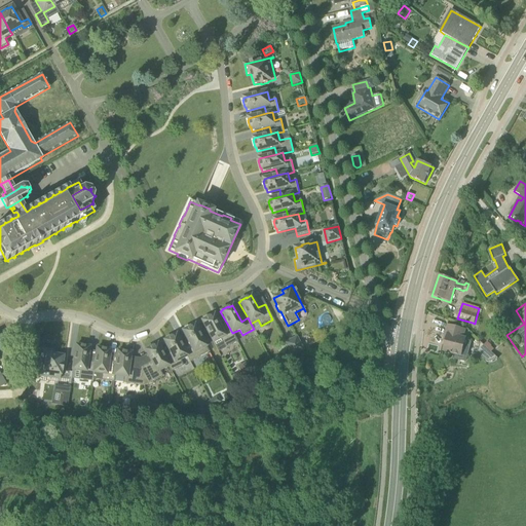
[(214,314),(210,316),(203,320),(203,321),(201,322),(213,343),(221,339),(225,348),(237,342),(232,333),(227,324),(220,327),(214,314)]
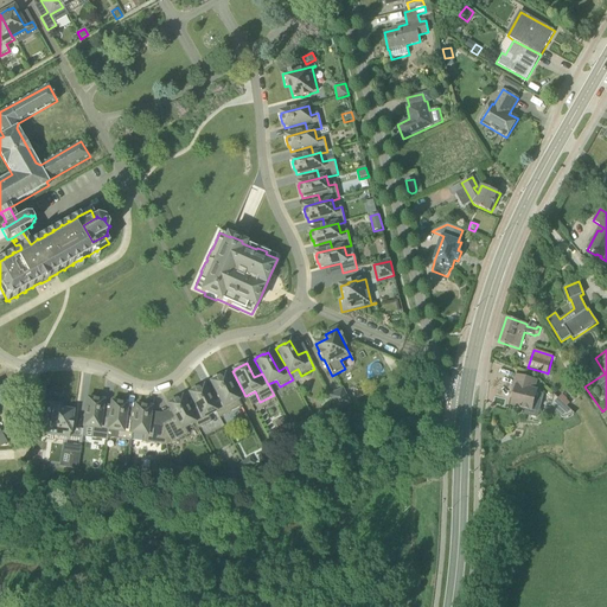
[(215,379),(211,382),(221,401),(213,404),(216,411),(219,419),(242,407),(225,375),(223,376),(222,375),(215,379)]
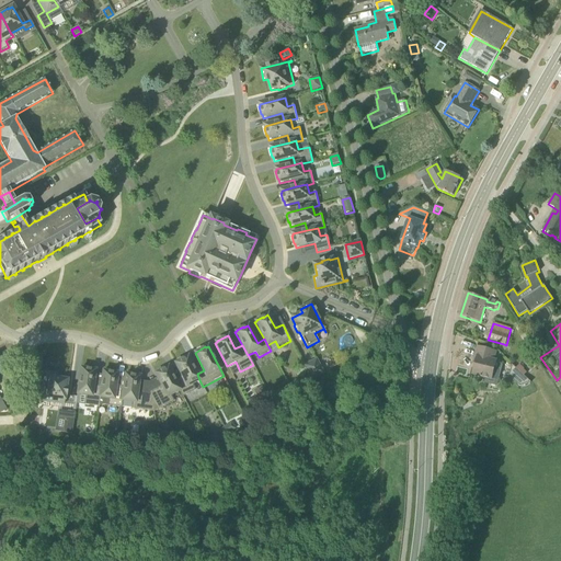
[(473,376),(492,380),(497,361),(495,361),(497,353),(477,347),(474,358),(477,359),(473,376)]
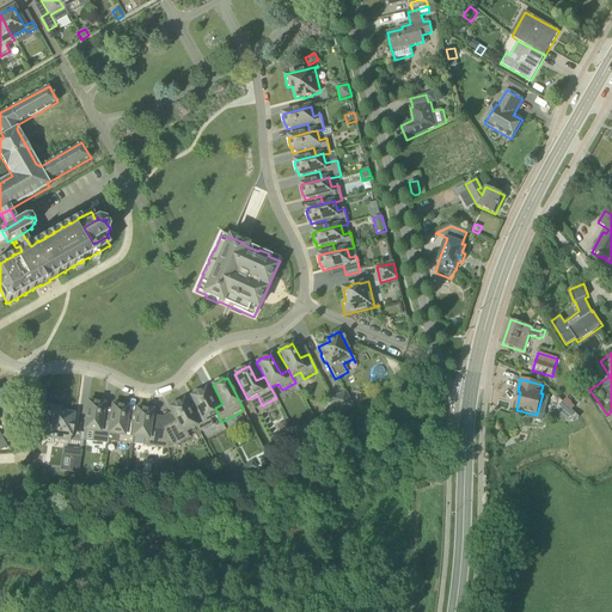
[(195,395),(190,397),(199,411),(191,415),(196,426),(196,427),(200,433),(213,426),(209,420),(218,415),(215,408),(204,390),(203,391),(202,390),(195,393),(195,395)]
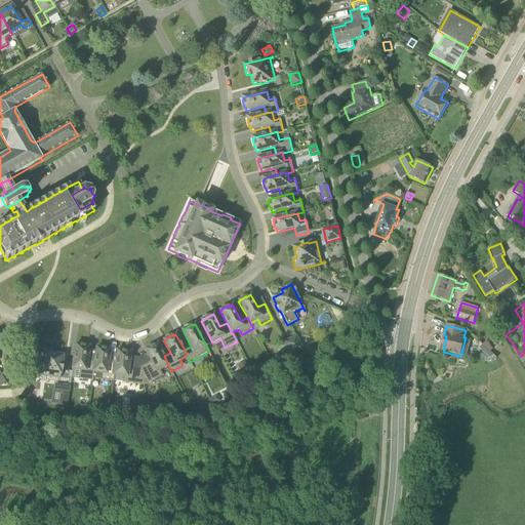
[(291,356),(303,350),(295,336),(284,342),(291,356)]
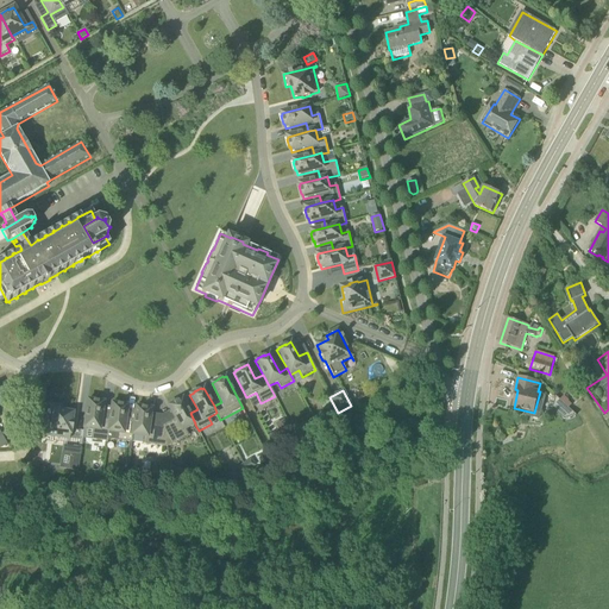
[(556,396),(552,408),(565,420),(577,415),(569,408),(560,400),(556,396)]
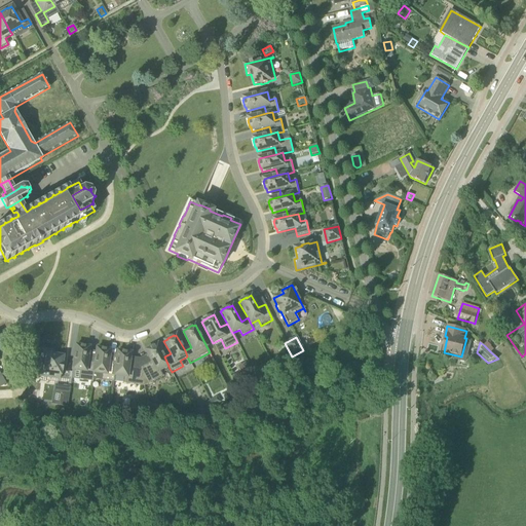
[(487,342),(484,345),(491,352),(494,349),(491,347),(492,346),(487,342)]
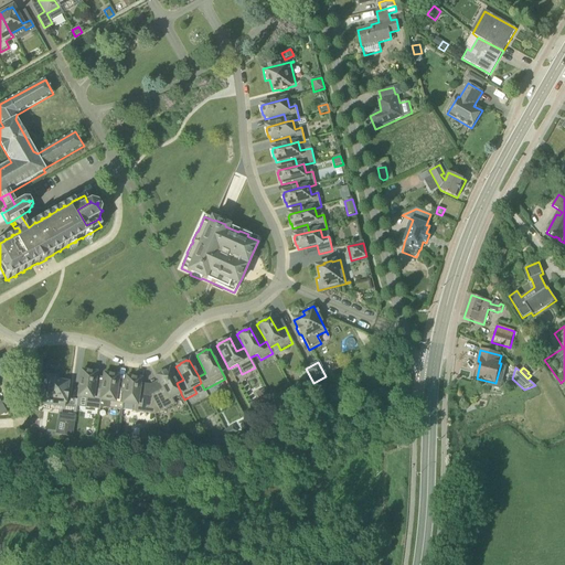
[(160,374),(156,376),(163,392),(151,397),(155,415),(174,404),(172,398),(181,394),(181,393),(177,383),(169,370),(168,371),(167,370),(160,374)]
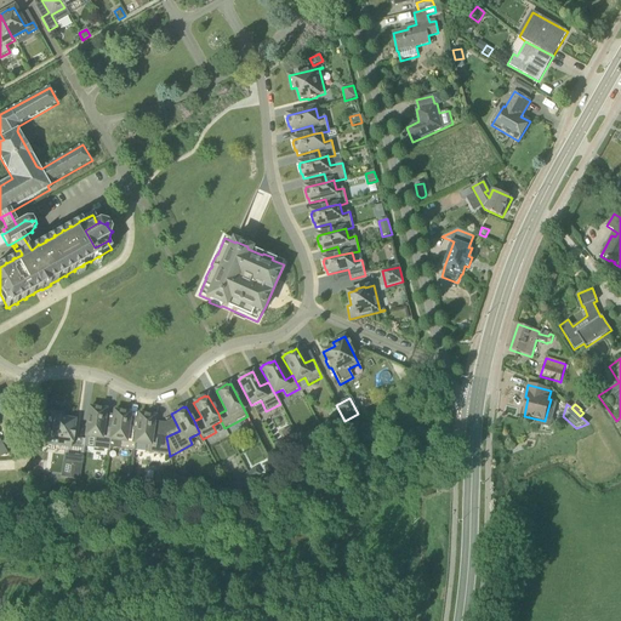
[(109,451),(112,440),(110,440),(112,429),(103,428),(106,410),(101,410),(101,409),(92,408),(92,409),(90,408),(85,437),(96,438),(93,449),(109,451)]
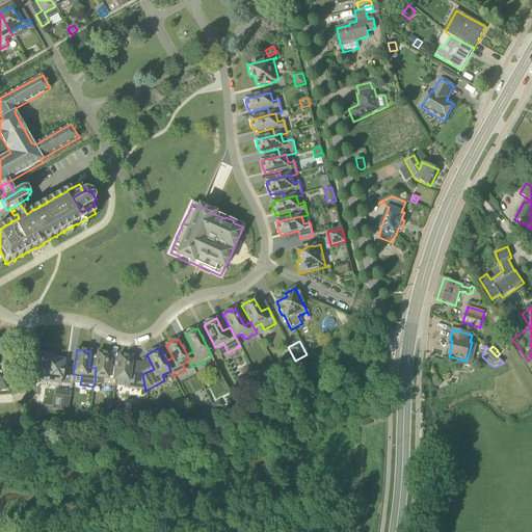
[(95,377),(96,377),(103,378),(102,384),(115,387),(116,380),(115,380),(116,369),(109,368),(111,354),(107,353),(100,352),(98,352),(96,368),(95,377)]
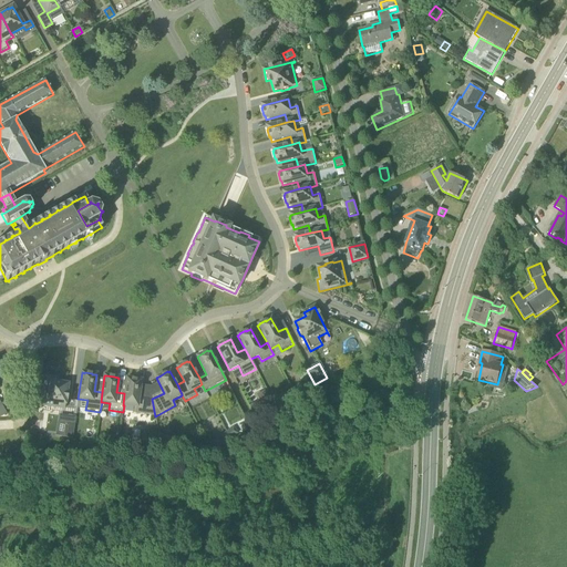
[(40,409),(41,410),(42,405),(64,409),(65,400),(68,401),(69,392),(66,392),(68,384),(57,383),(57,379),(44,377),(40,409)]
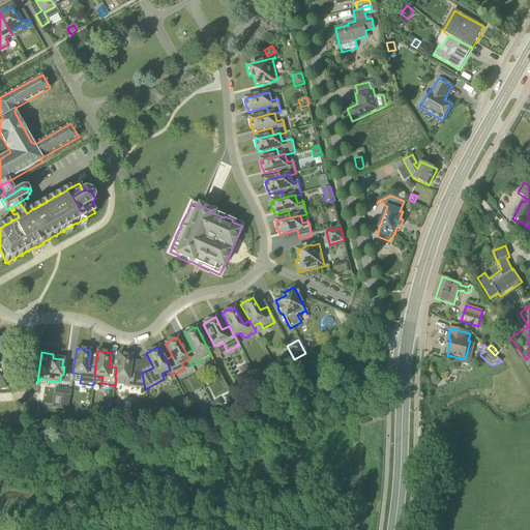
[(131,356),(127,355),(127,354),(120,353),(120,354),(118,354),(116,367),(115,379),(116,379),(125,380),(124,386),(145,389),(142,373),(129,372),(131,356)]
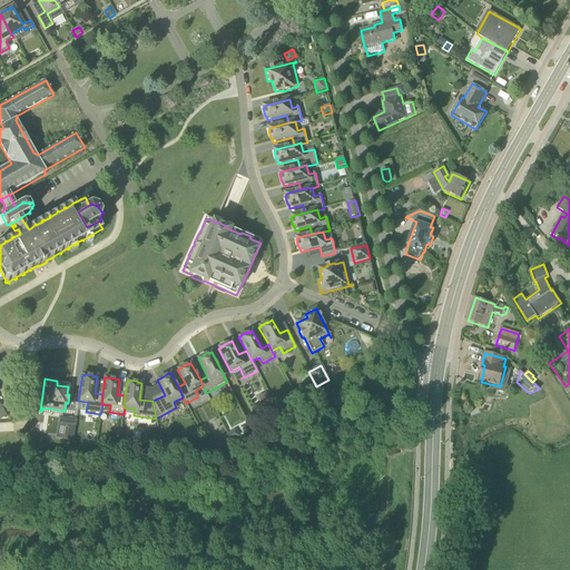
[(274,405),(265,410),(269,416),(278,412),(274,405)]
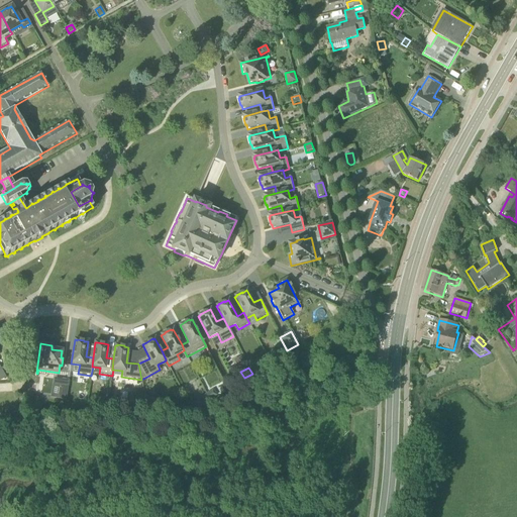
[(69,380),(62,379),(60,399),(66,400),(69,380)]
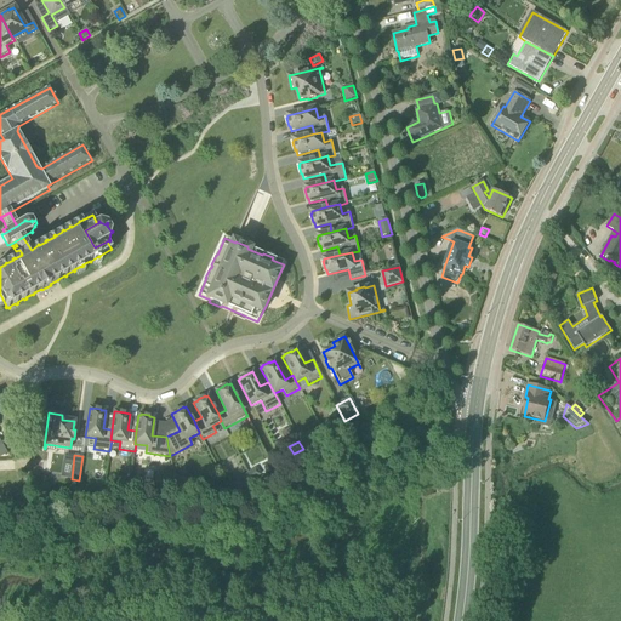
[(172,466),(163,467),(164,478),(174,477),(172,466)]
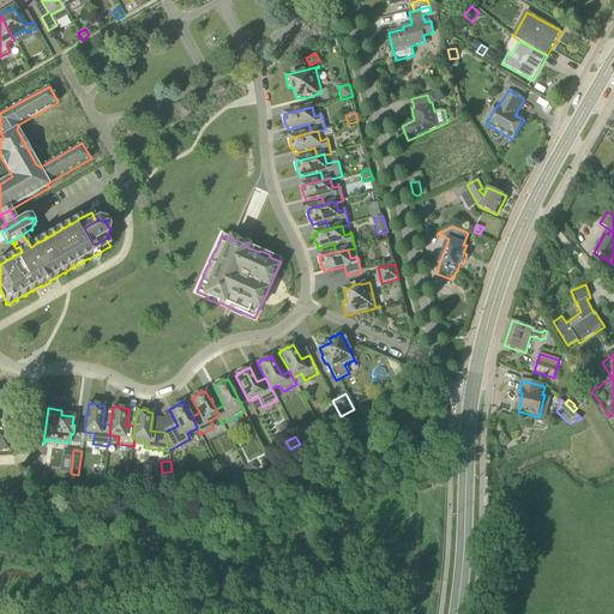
[(246,468),(248,475),(257,470),(253,463),(246,468)]
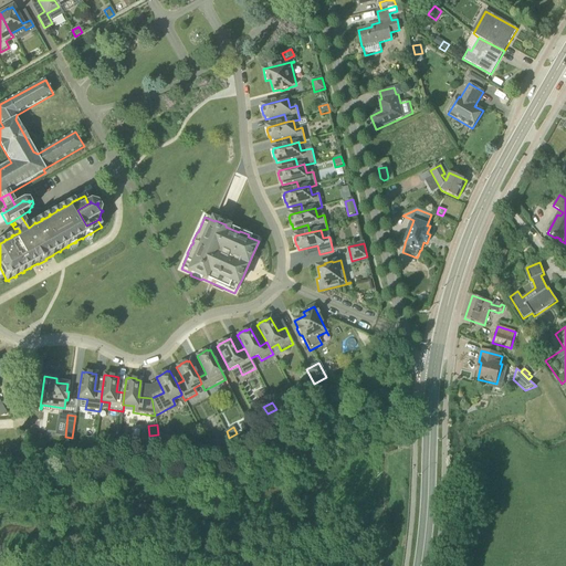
[(223,441),(229,438),(227,431),(220,436),(223,441)]
